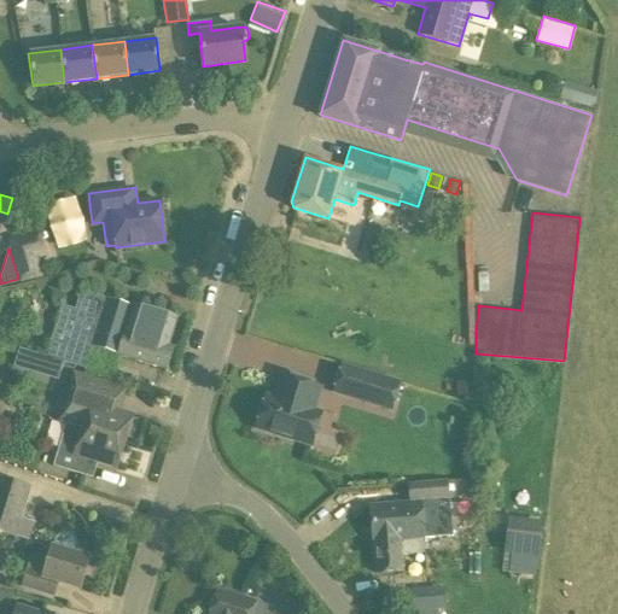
[(133,305),(81,290),(76,308),(60,304),(47,351),(89,364),(94,345),(120,352),(118,354),(165,368),(173,346),(168,345),(176,317),(134,304),(133,305)]
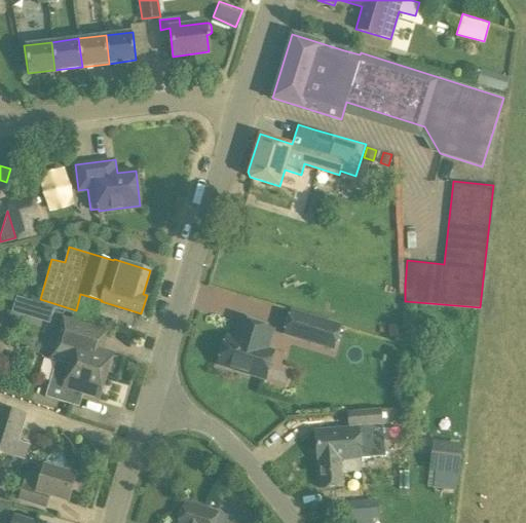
[(15,293),(11,308),(49,320),(53,304),(15,293)]
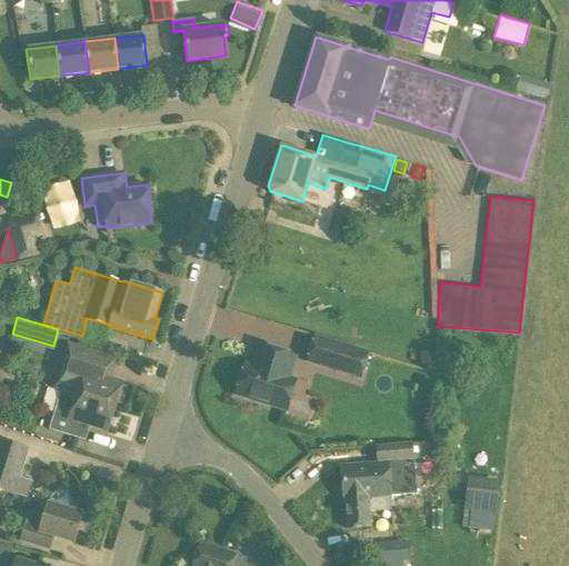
[(359,376),(367,350),(316,336),(308,361),(359,376)]
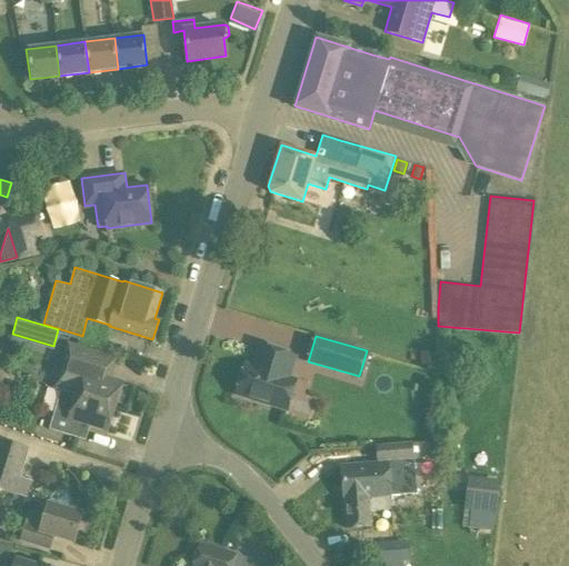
[(60,389),(115,406),(116,401),(121,403),(127,386),(121,384),(122,381),(110,378),(117,356),(67,341),(53,387),(60,389)]
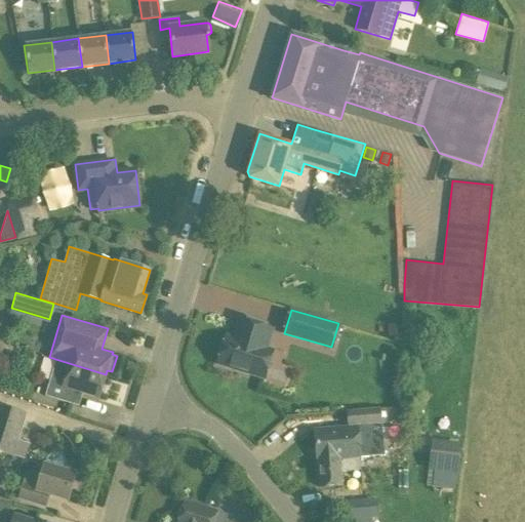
[(266,348),(272,328),(239,318),(233,337),(226,335),(217,363),(265,377),(273,350),(266,348)]
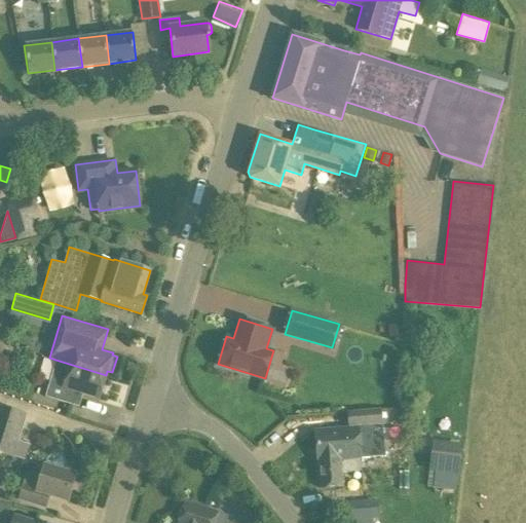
[(99,398),(106,375),(55,360),(45,396),(79,406),(83,393),(99,398)]
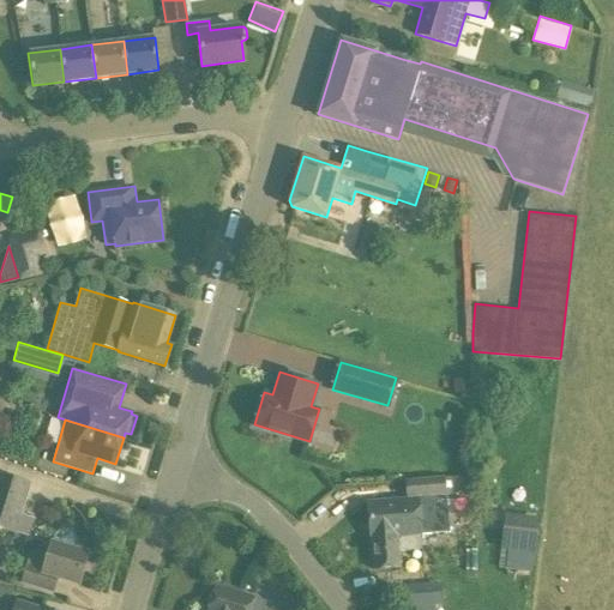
[(164,422),(148,424),(149,442),(167,440),(164,422)]
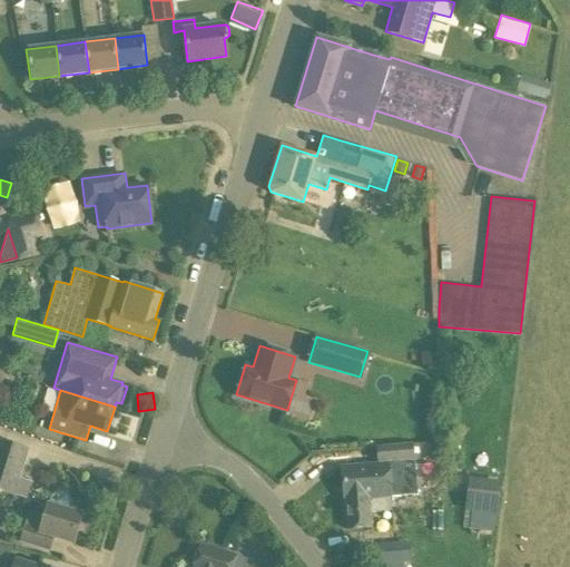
[(29,448),(3,440),(2,445),(0,443),(0,490),(15,495),(20,477),(29,448)]
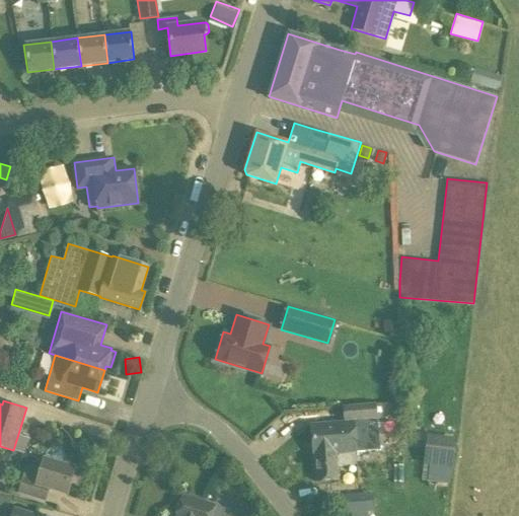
[(401,400),(379,402),(380,417),(402,415),(401,400)]
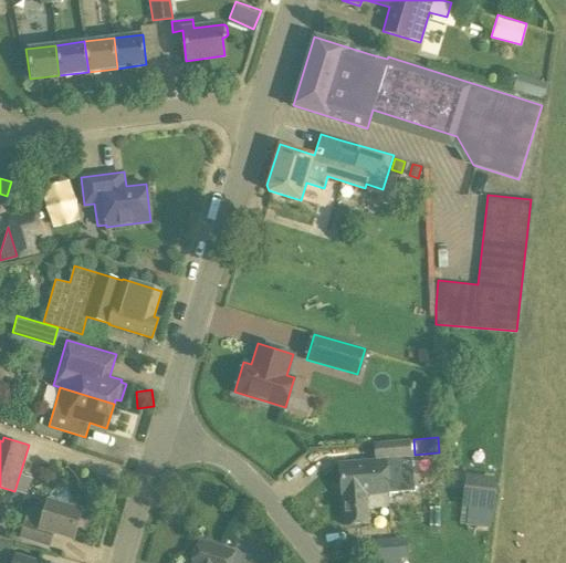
[(374,458),(337,461),(341,497),(387,492),(415,490),(410,438),(373,441),(374,458)]
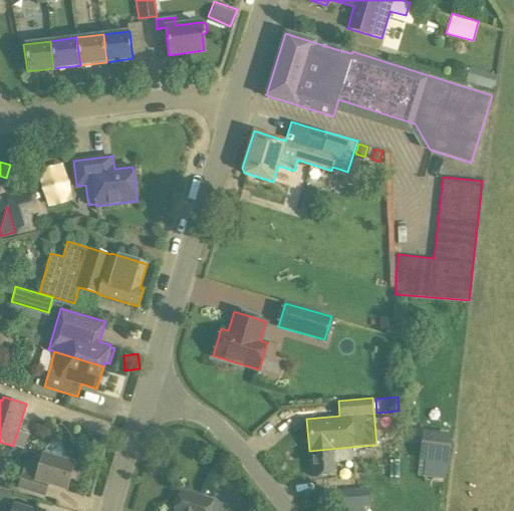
[(423,430),(419,460),(447,463),(451,434),(423,430)]
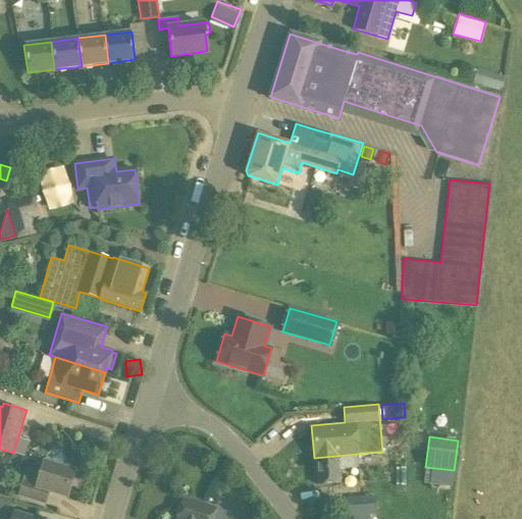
[(67,497),(75,470),(61,466),(63,458),(61,450),(53,448),(47,453),(42,471),(25,466),(17,495),(42,502),(46,489),(67,497)]
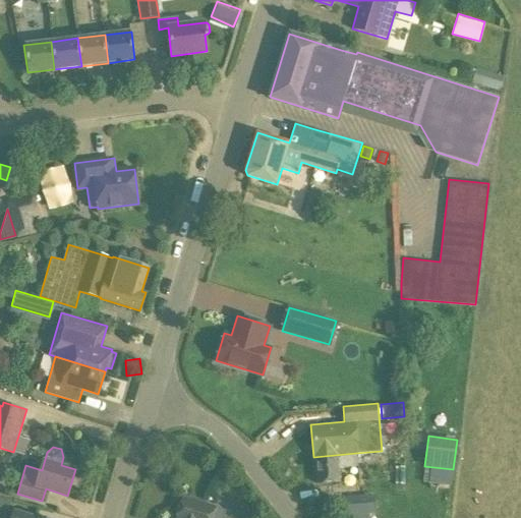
[(356,453),(313,457),(316,483),(340,481),(339,467),(357,465),(356,453)]
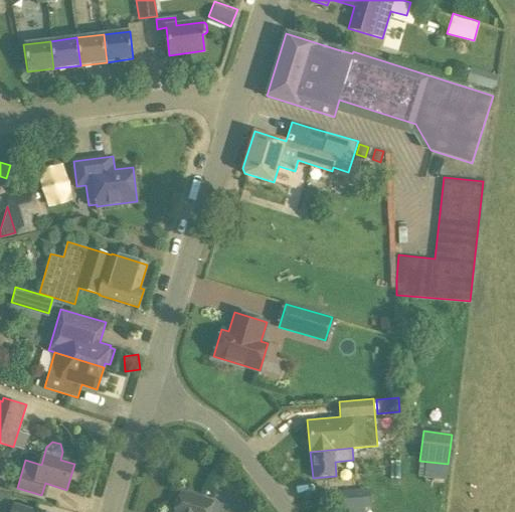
[(362,488),(339,490),(340,508),(347,508),(364,506),(362,488)]
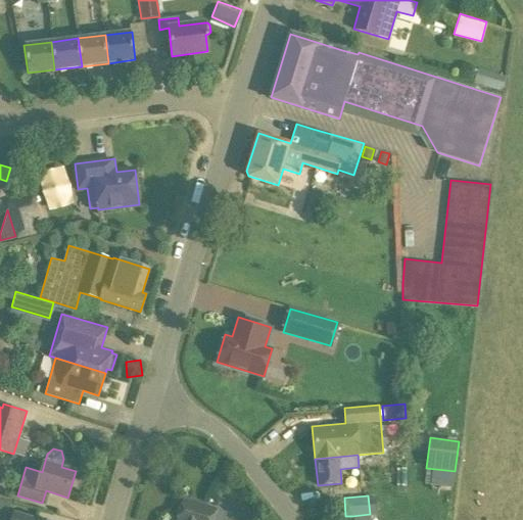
[(0,517),(5,519),(11,501),(0,497),(0,517)]
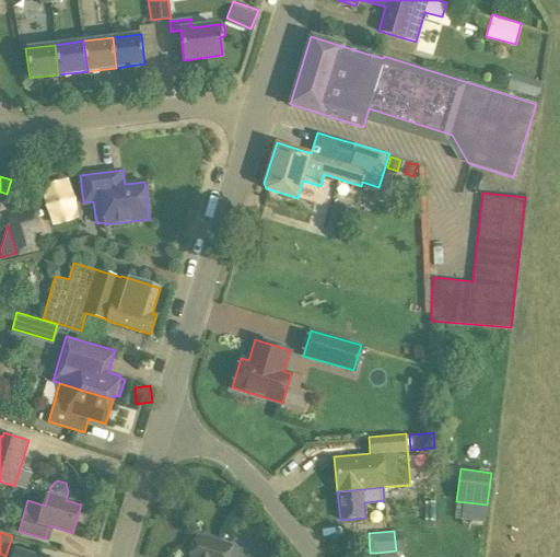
[(226,556),(231,544),(197,533),(188,556),(226,556)]
